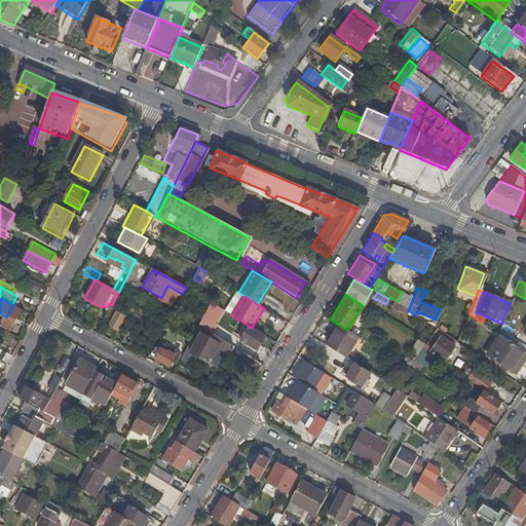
[(216,332),(225,308),(211,302),(201,326),(216,332)]
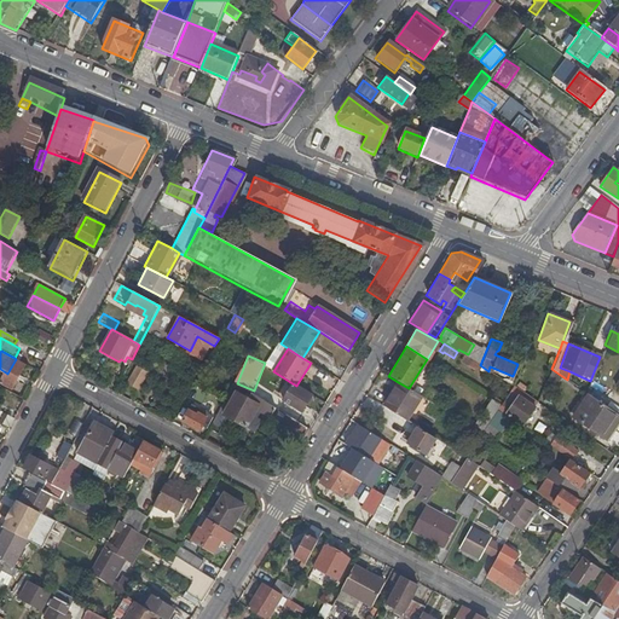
[(466,357),(463,363),(476,369),(480,363),(466,357)]
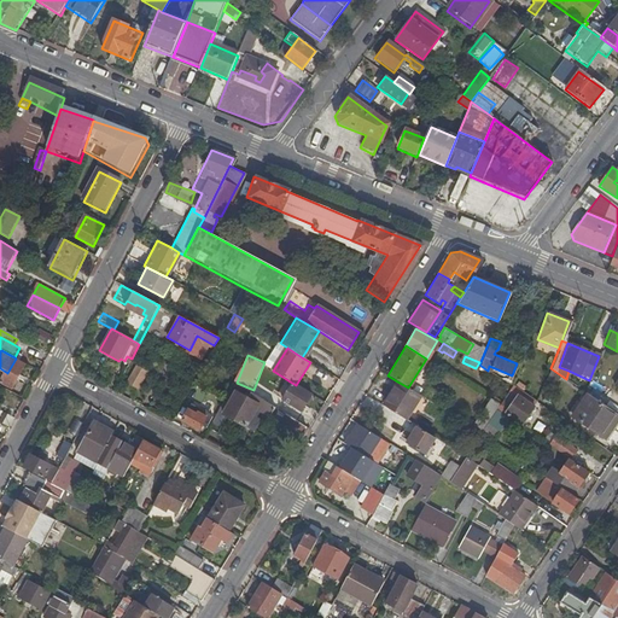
[(28,365),(16,359),(7,373),(3,384),(15,390),(28,365)]
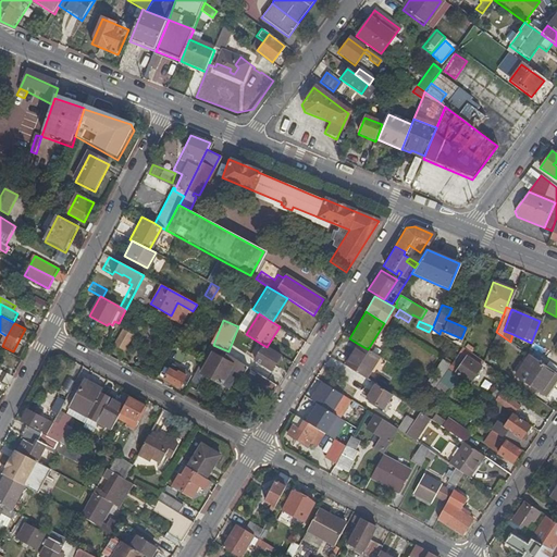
[(128,350),(134,333),(121,329),(115,347),(128,350)]
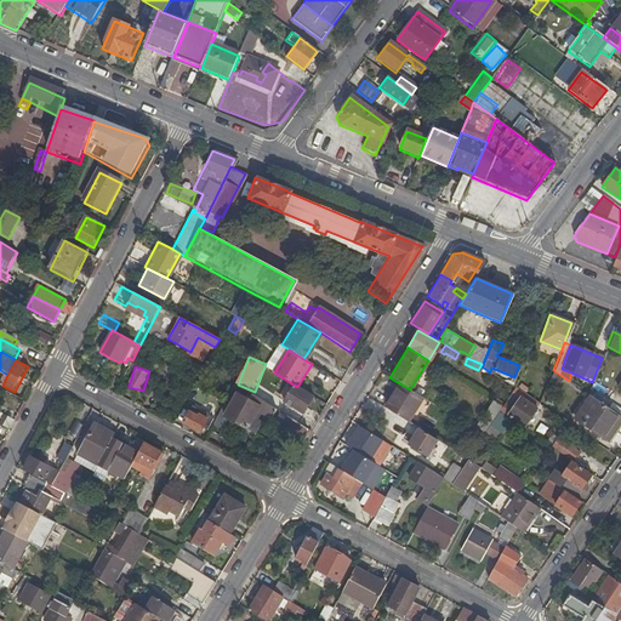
[(311,379),(326,387),(331,376),(315,369),(311,379)]
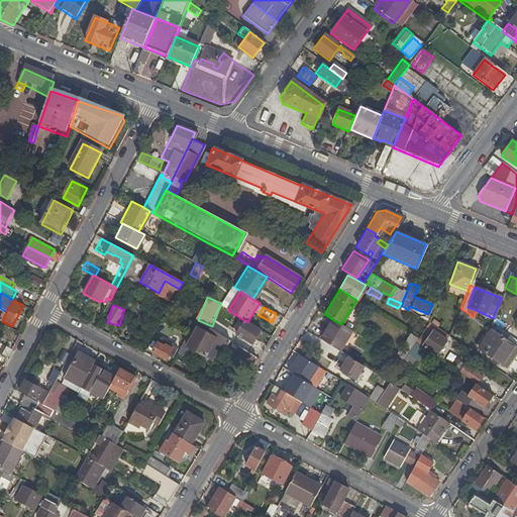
[(247,322),(242,319),(234,332),(229,329),(224,336),(228,339),(237,345),(245,351),(259,330),(247,322)]
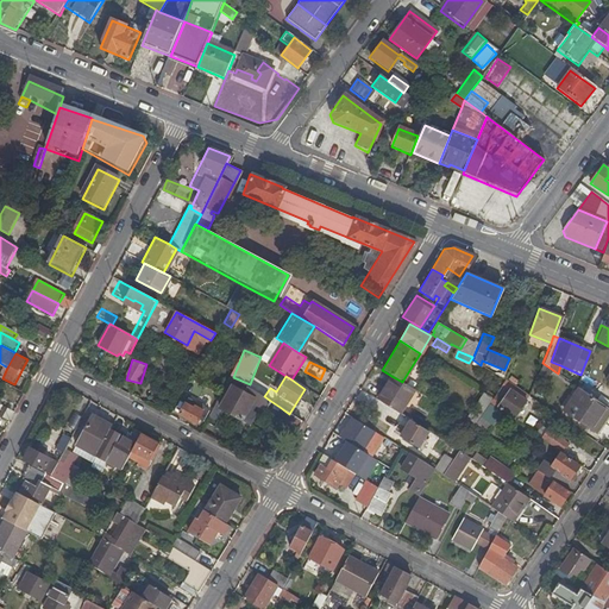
[(402,382),(391,376),(377,400),(399,413),(413,389),(402,382)]
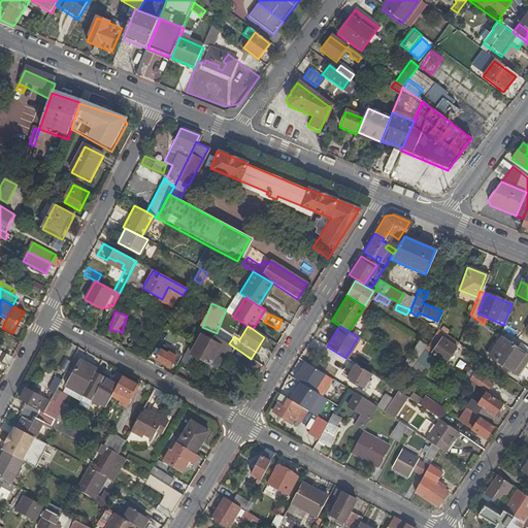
[(229,343),(213,334),(211,337),(207,335),(206,337),(200,334),(194,344),(191,342),(178,365),(185,368),(193,356),(208,364),(213,355),(218,357),(221,351),(228,355),(233,347),(229,343)]
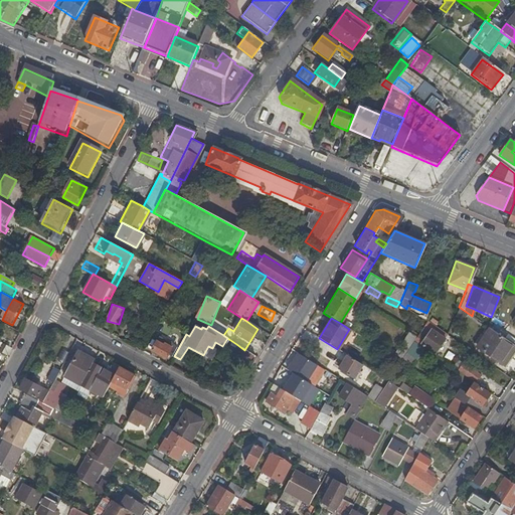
[(513,344),(489,327),(476,346),(503,364),(509,355),(506,353),(513,344)]
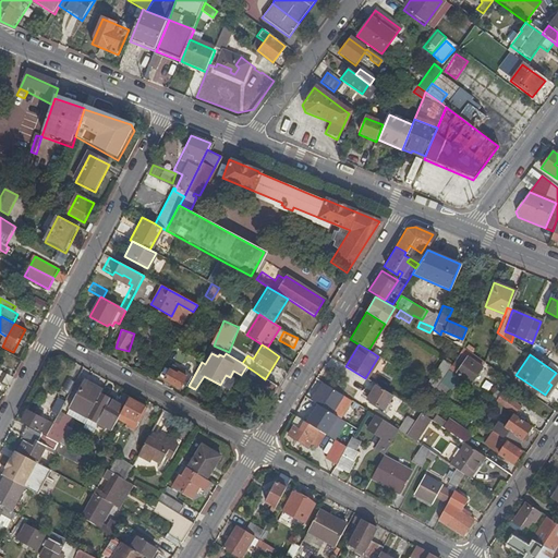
[(451,364),(449,367),(459,374),(470,381),(472,383),(476,377),(480,379),(482,375),(478,374),(483,366),(469,355),(462,364),(455,359),(451,364)]
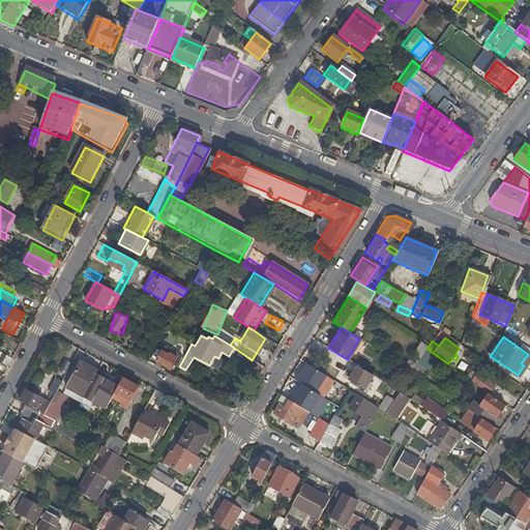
[(436,355),(427,349),(417,361),(428,369),(436,355)]
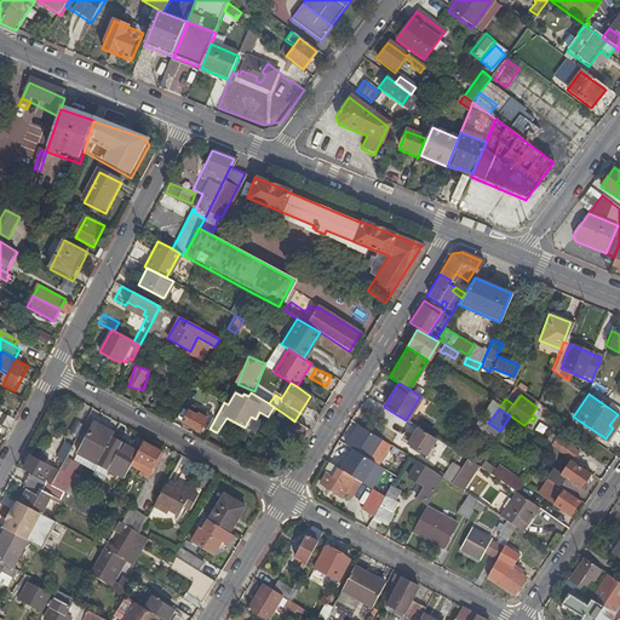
[(0,411),(0,423),(11,429),(16,419),(0,411)]
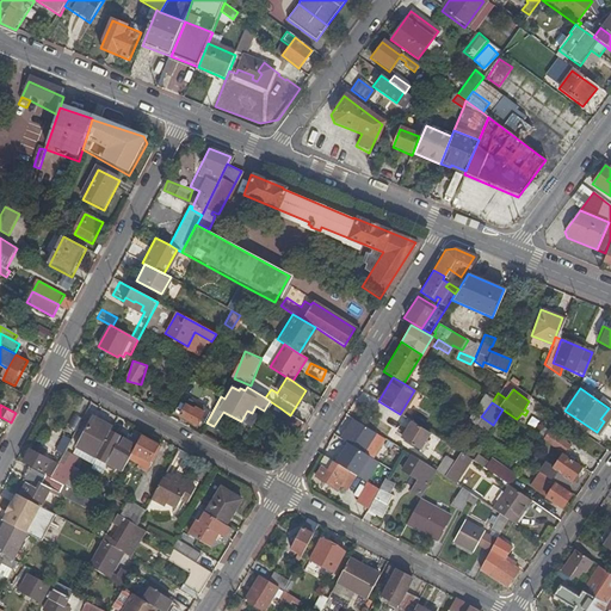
[(184,406),(179,415),(196,424),(202,412),(192,407),(191,409),(184,406)]
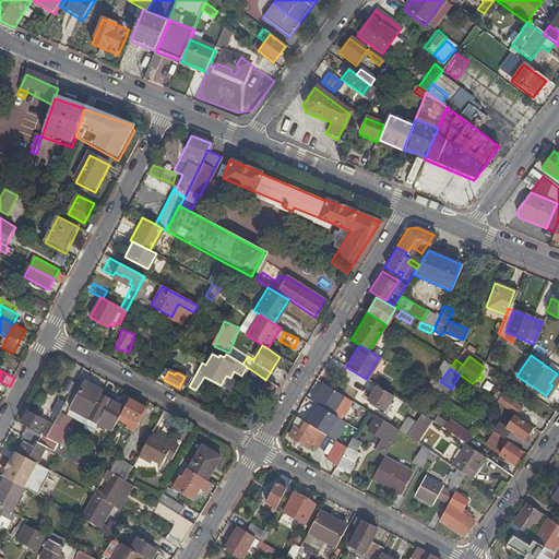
[(265,380),(257,373),(250,382),(269,395),(275,385),(265,380)]
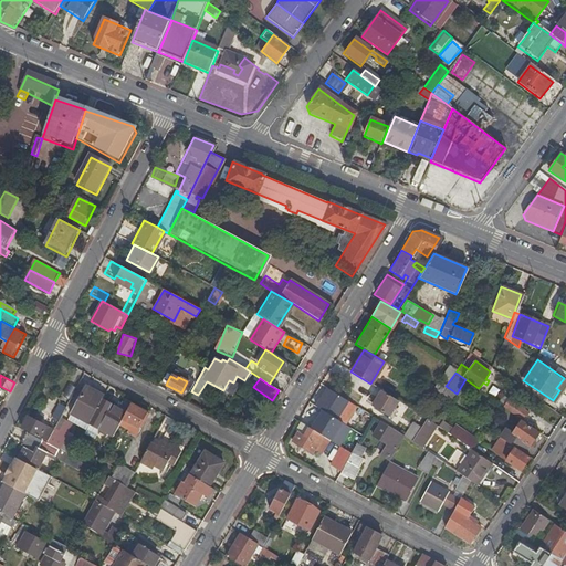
[(556,388),(559,390),(565,379),(564,378),(556,388)]
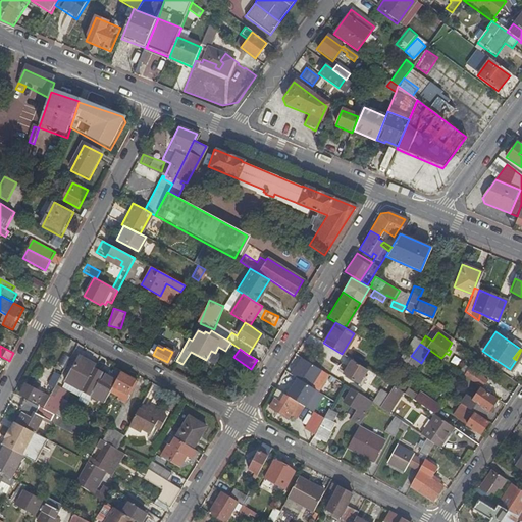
[(64,381),(82,390),(93,369),(95,365),(79,356),(64,381)]
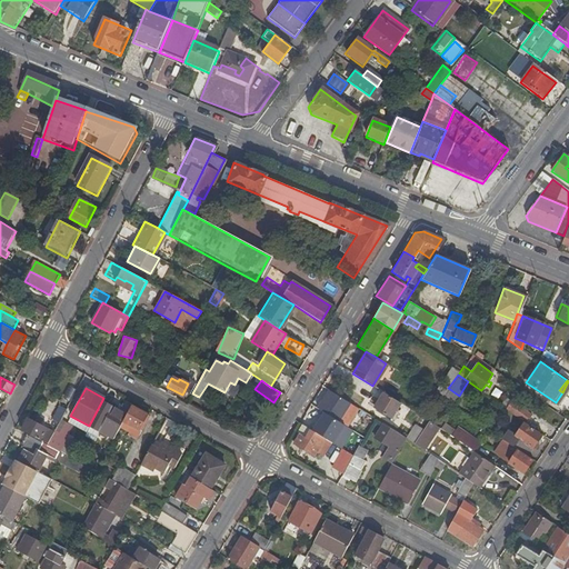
[(348,402),(328,389),(319,405),(320,406),(319,408),(331,417),(333,413),(339,417),(348,402)]
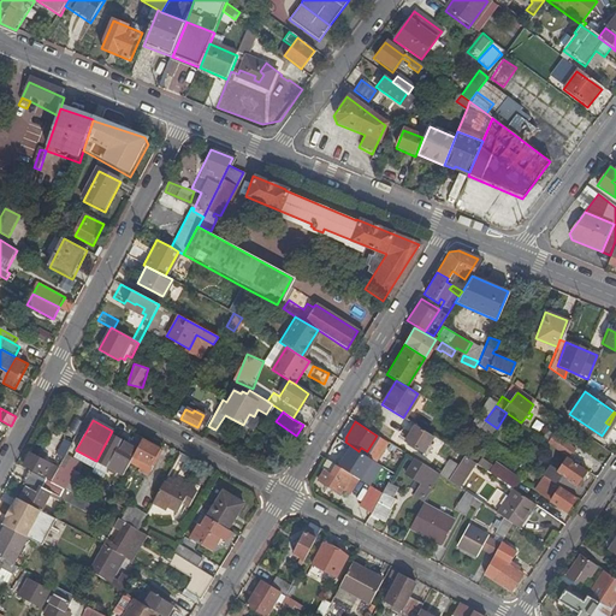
[(432,436),(414,424),(403,442),(421,452),(432,436)]
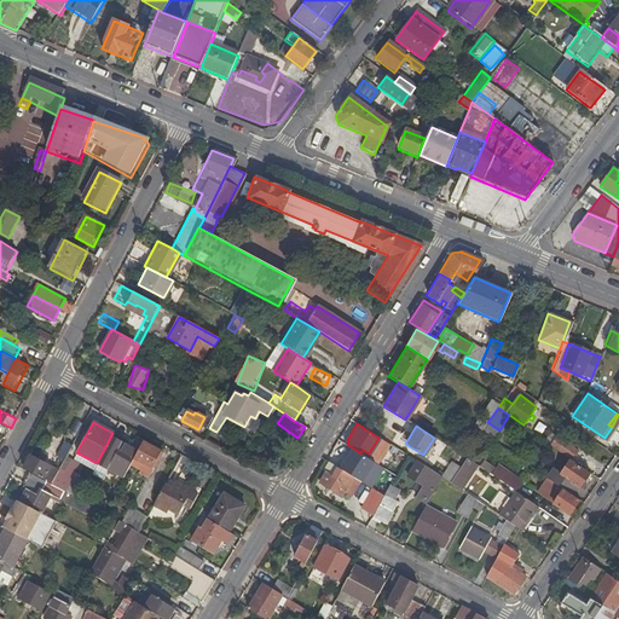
[(555,435),(549,445),(567,458),(571,460),(577,450),(555,435)]
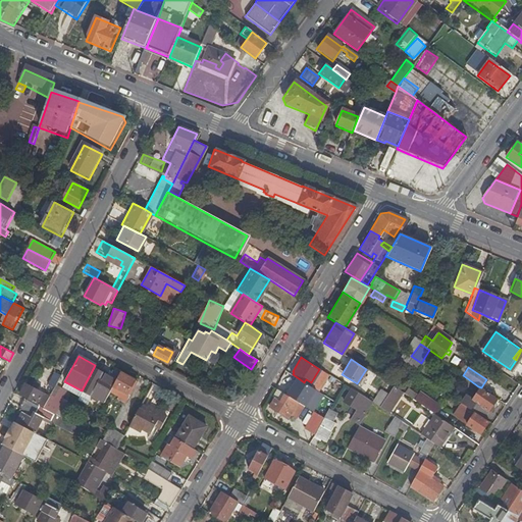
[(93,369),(82,390),(81,392),(103,403),(111,387),(117,377),(110,374),(108,377),(93,369)]
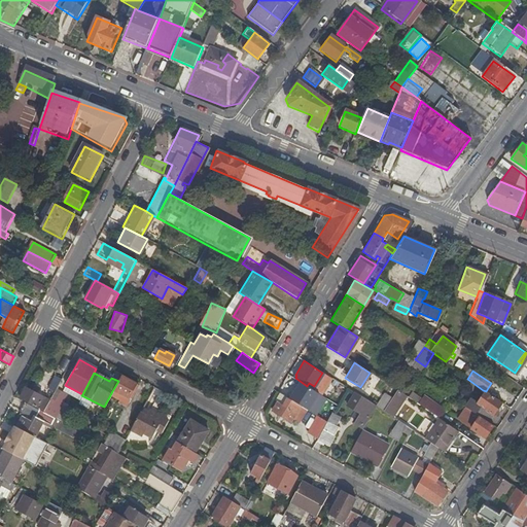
[(59,390),(63,378),(55,375),(50,387),(59,390)]
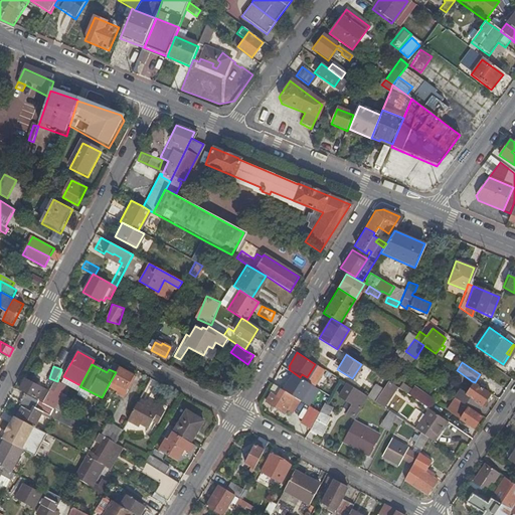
[(116,372),(110,382),(124,390),(133,374),(119,367),(116,372)]
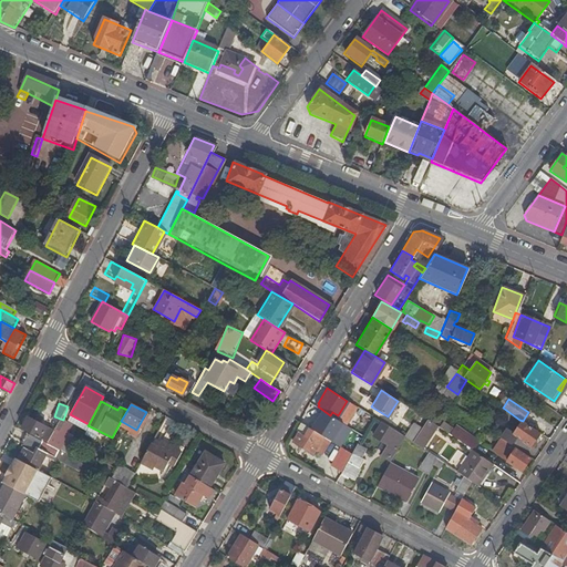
[(27,415),(21,426),(48,441),(54,430),(54,429),(49,426),(49,428),(27,415)]
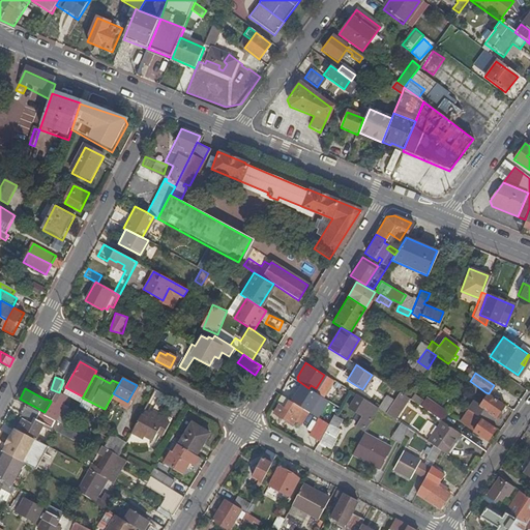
[(287,389),(283,395),(296,404),(299,396),(287,389)]
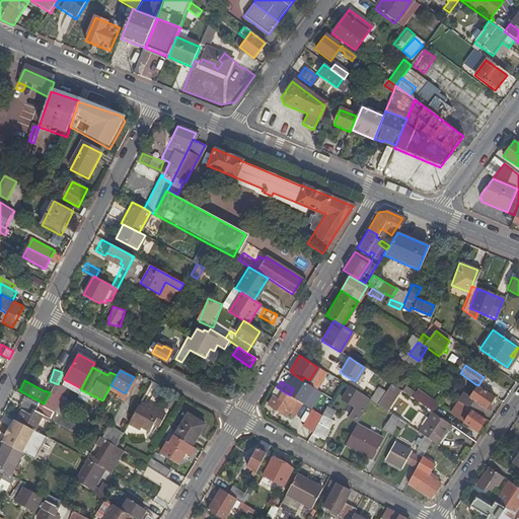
[(392,383),(379,404),(389,411),(402,389),(392,383)]
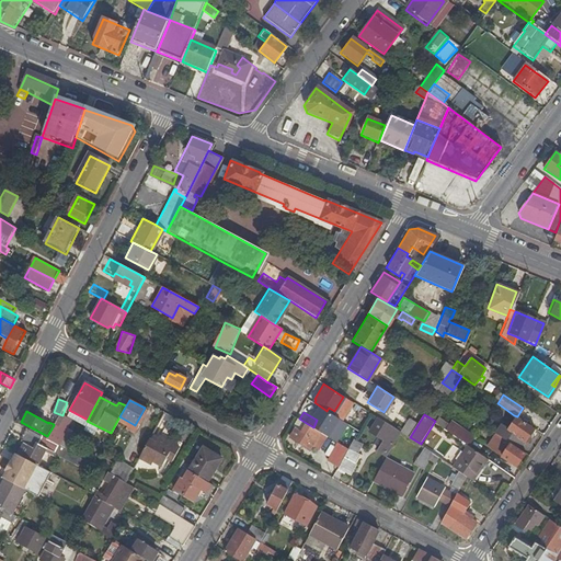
[(492,432),(493,433),(517,449),(531,427),(517,416),(514,415),(505,428),(497,423),(492,432)]
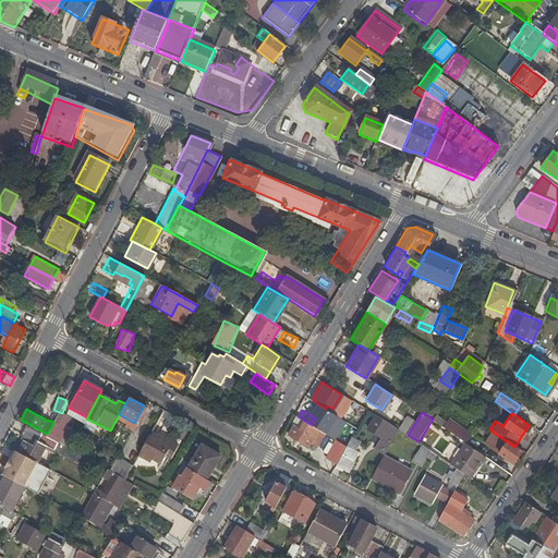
[(298,416),(295,414),(290,424),(292,425),(287,434),(306,446),(317,428),(312,425),(298,416)]
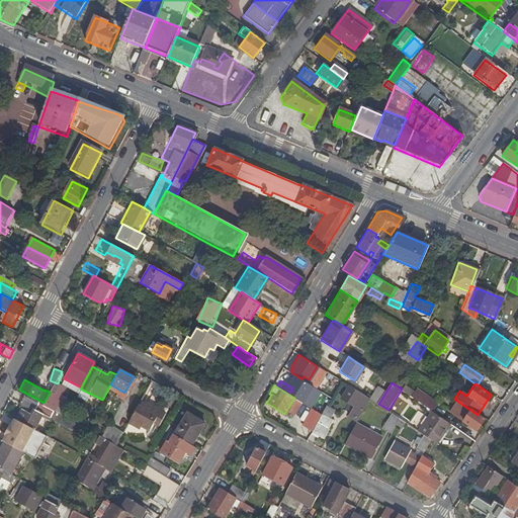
[(368,400),(347,385),(342,396),(356,405),(357,403),(364,407),(368,400)]
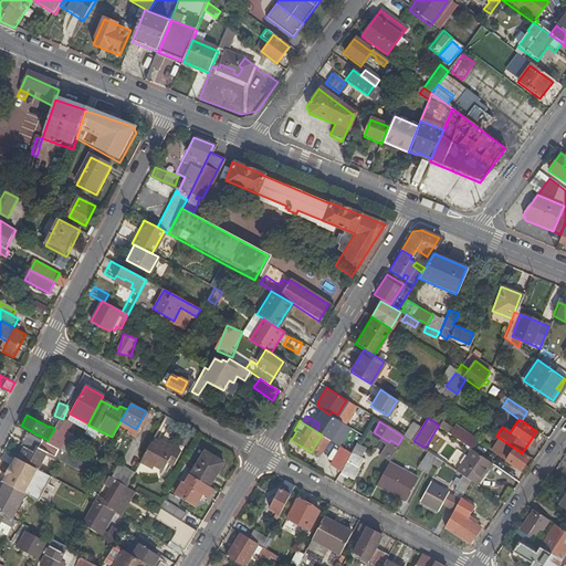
[(413,440),(420,425),(412,421),(406,437),(413,440)]
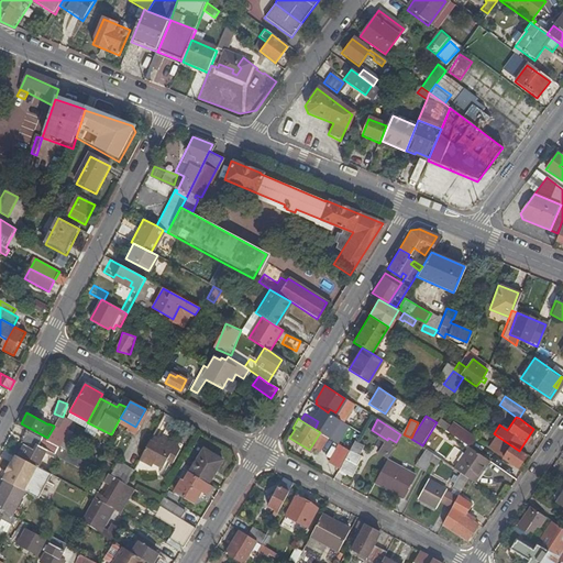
[(444,431),(467,445),(473,438),(451,422),(444,431)]
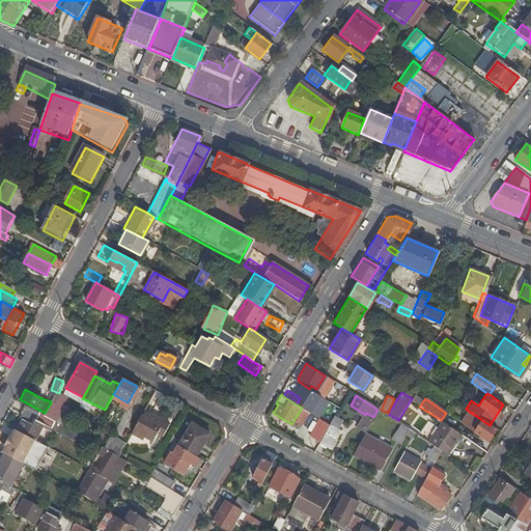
[(45,413),(44,415),(66,426),(70,421),(74,413),(63,407),(62,409),(51,402),(45,413)]
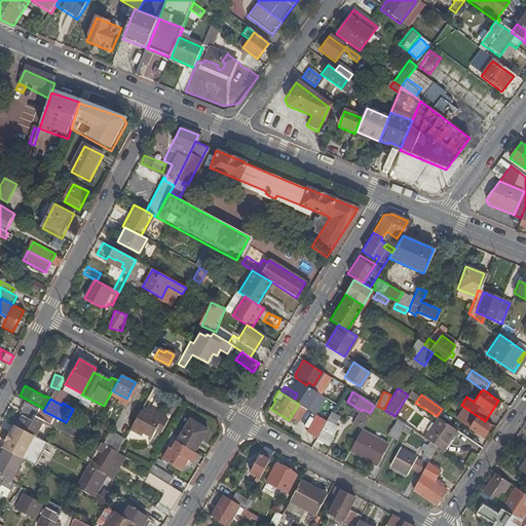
[(43,411),(24,402),(21,409),(25,411),(23,415),(17,424),(28,429),(27,431),(35,436),(42,422),(50,426),(50,427),(53,428),(54,426),(74,437),(77,428),(66,422),(43,411)]
